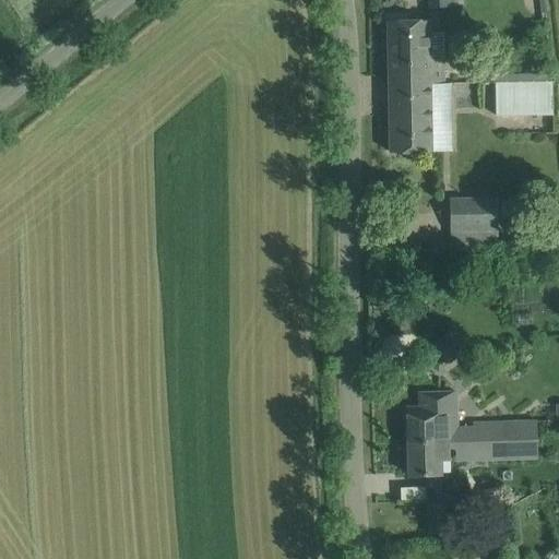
[(408,20),(387,21),(388,72),(429,72),(429,83),(430,83),(444,83),(444,73),(444,59),(428,59),(428,32),(428,20),(408,20)]
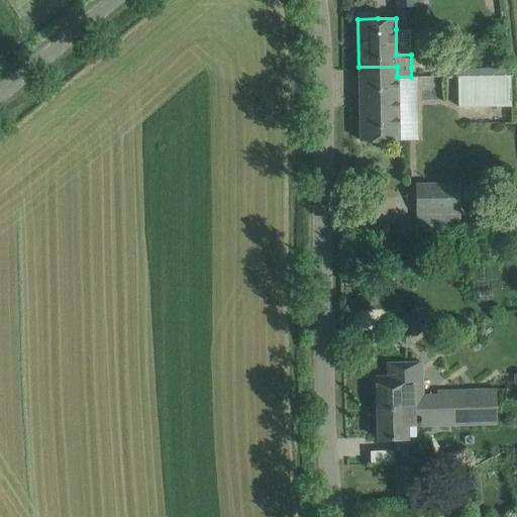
[(397,67),(358,67),(359,140),(380,140),(399,139),(398,77),(397,77),(397,67)]
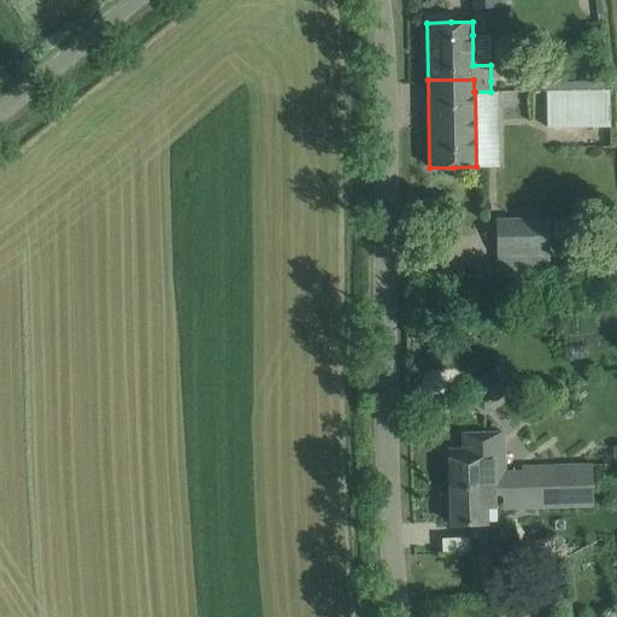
[(609,90),(546,92),(546,129),(610,129),(609,90)]
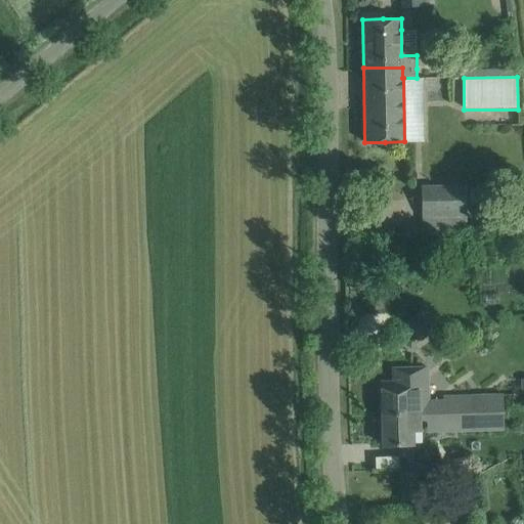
[(421,185),(421,216),(466,216),(466,185),(421,185)]
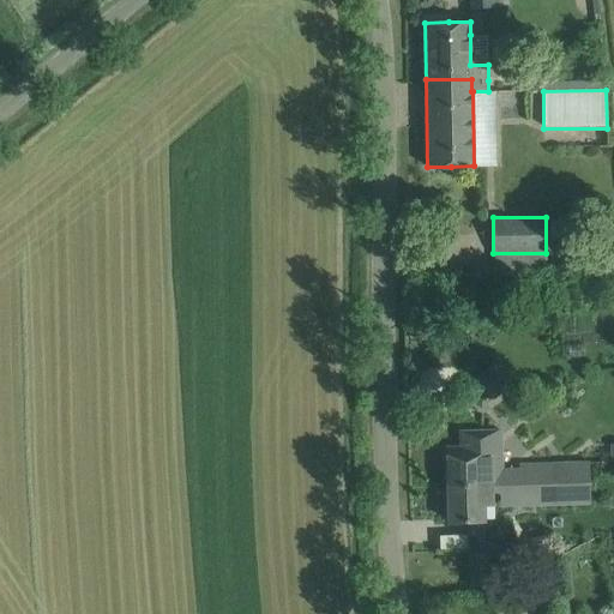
[(530,480),(529,464),(519,465),(519,469),(501,470),(500,429),(461,431),(461,447),(446,447),(447,486),(463,486),(463,482),(530,480)]
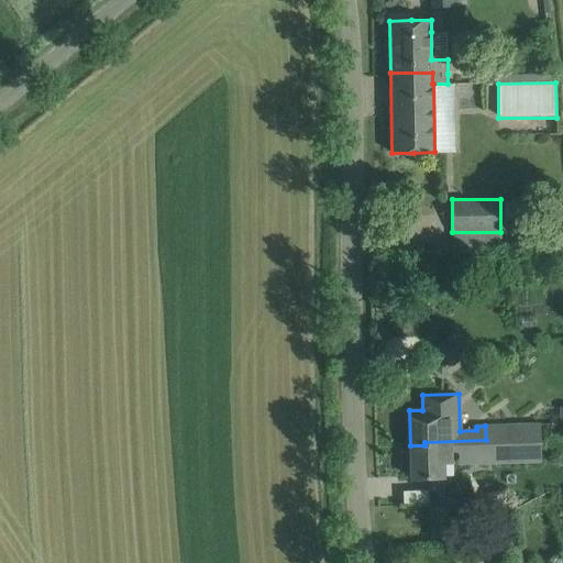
[(539,424),(485,426),(486,440),(424,442),(424,445),(410,445),(411,478),(443,477),(442,451),(459,451),(459,463),(540,461),(539,424)]
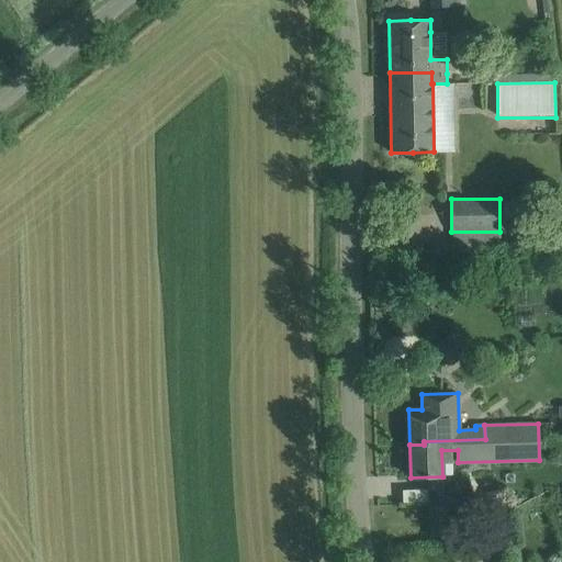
[(401,489),(401,502),(425,501),(425,489),(401,489)]
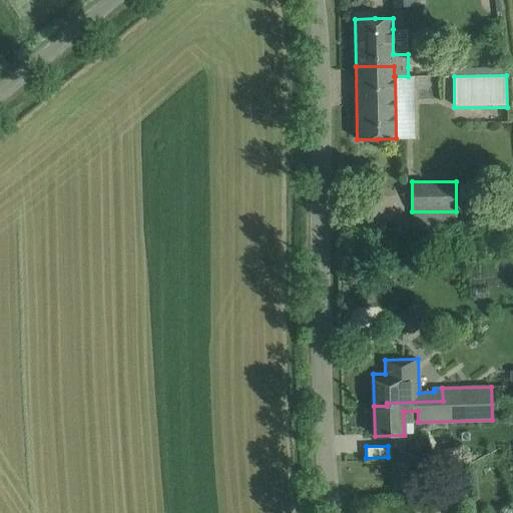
[(394,489),(410,488),(407,461),(392,463),(394,489)]
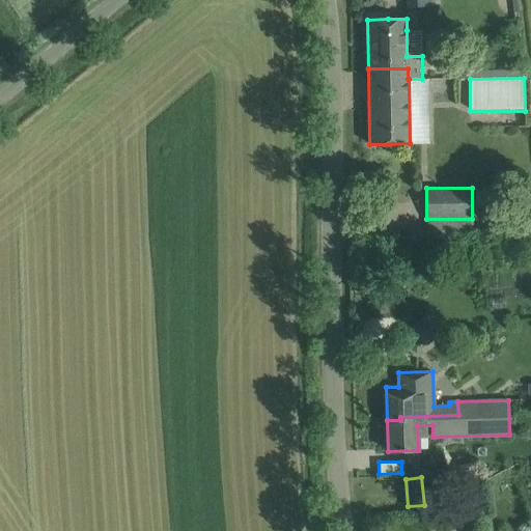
[(426,486),(428,502),(445,500),(444,484),(426,486)]
